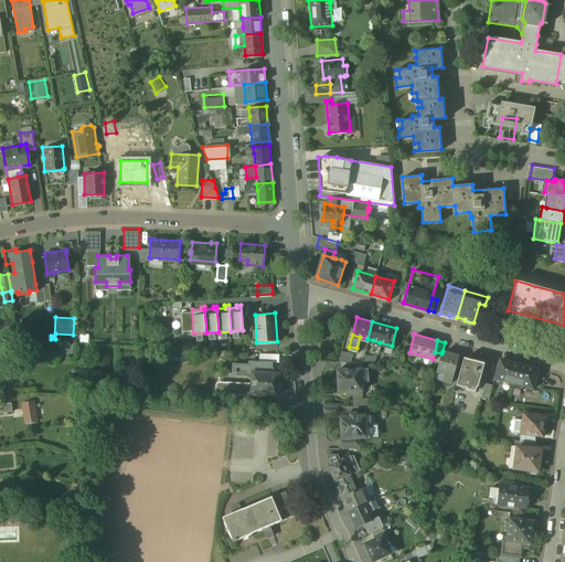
[(353,351),(342,348),(339,359),(351,360),(353,351)]
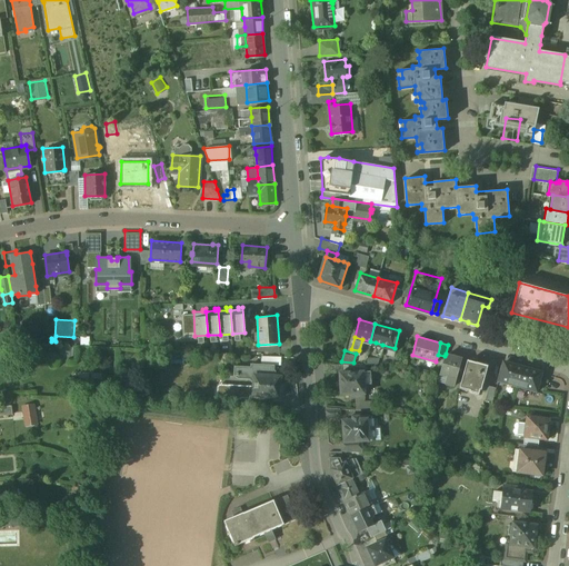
[(461,357),(446,354),(445,356),(440,374),(447,376),(446,383),(453,384),(455,378),(456,378),(461,357)]
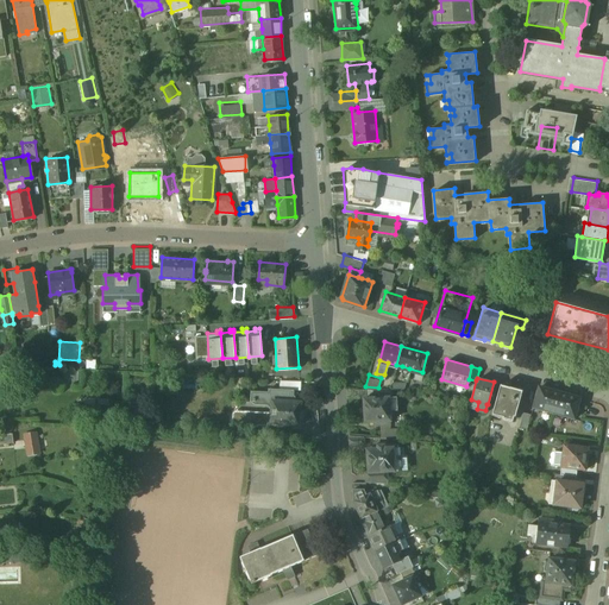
[(521,389),(500,383),(491,415),(502,417),(503,413),(513,415),(521,389)]
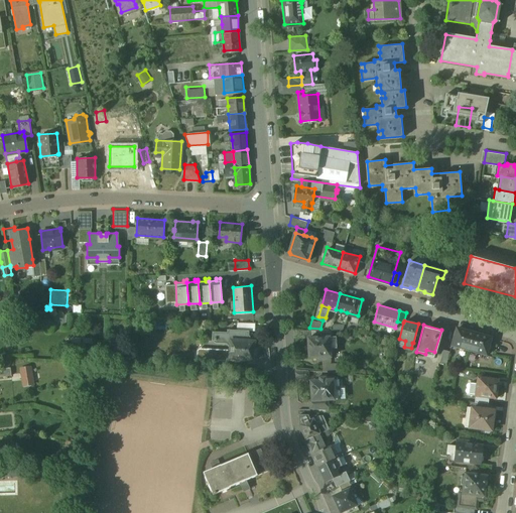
[(474,332),(456,327),(450,344),(469,349),(474,332)]
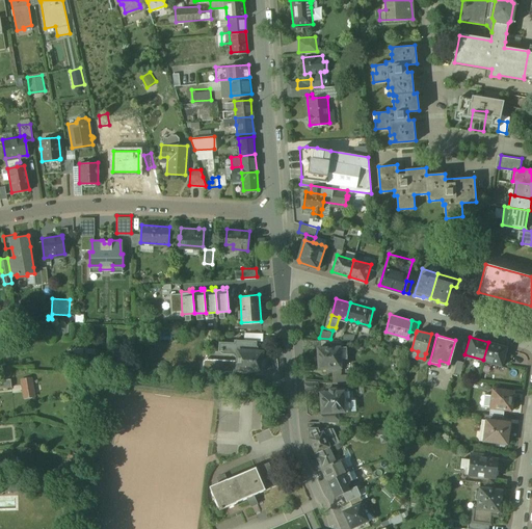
[(257,339),(234,338),(234,341),(220,340),(219,349),(237,350),(238,349),(256,350),(257,339)]
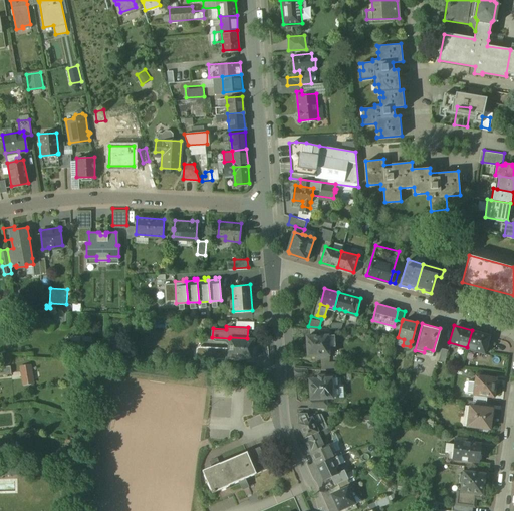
[(319,327),(308,326),(308,335),(319,334),(319,327)]
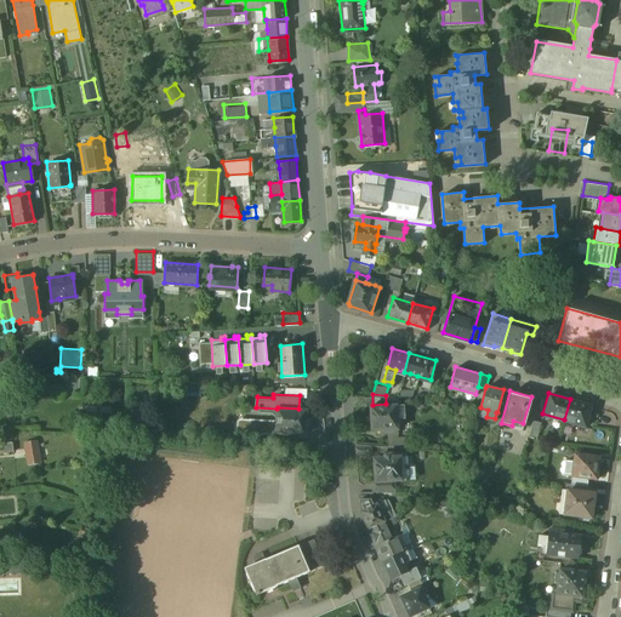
[(590,405),(570,399),(564,420),(584,426),(590,405)]
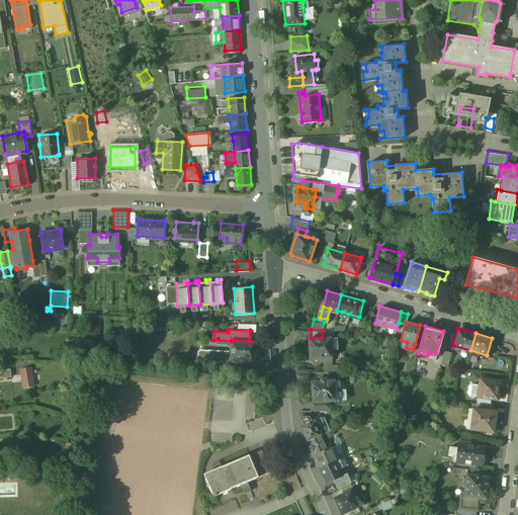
[(311,338),(309,338),(310,358),(332,357),(331,348),(330,337),(322,337),(311,338)]
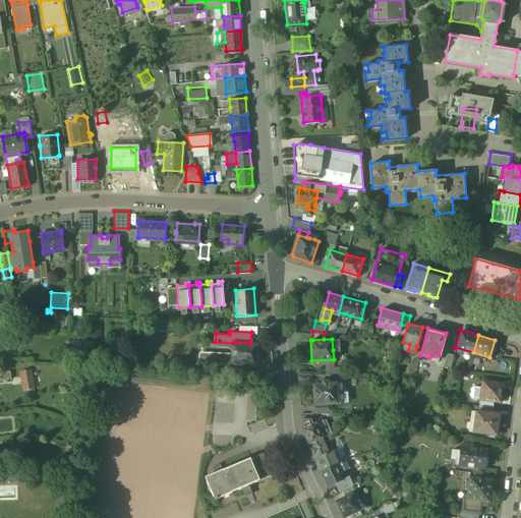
[(250,343),(233,342),(232,343),(232,351),(232,361),(232,362),(235,362),(238,365),(242,365),(245,362),(255,363),(255,362),(257,360),(258,355),(256,353),(256,344),(250,343)]
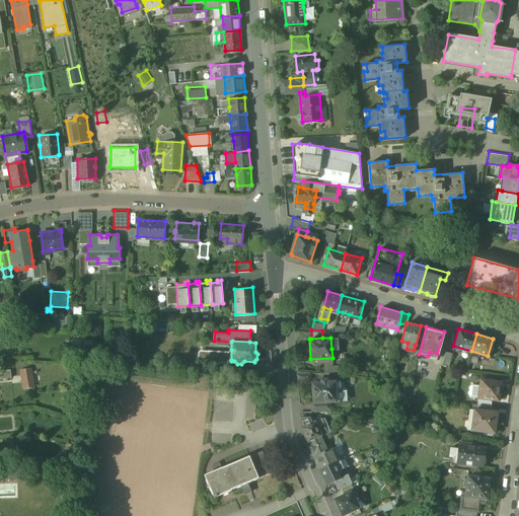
[(231,350),(208,349),(205,352),(205,358),(208,361),(215,361),(215,363),(220,363),(220,362),(228,362),(228,360),(231,360),(231,350)]
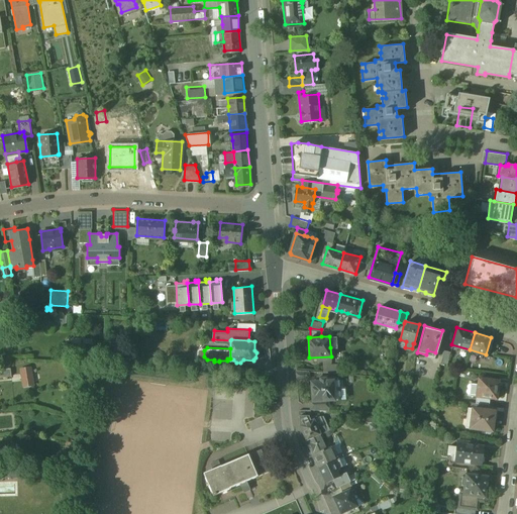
[(30,366),(21,368),(24,384),(33,382),(30,366)]
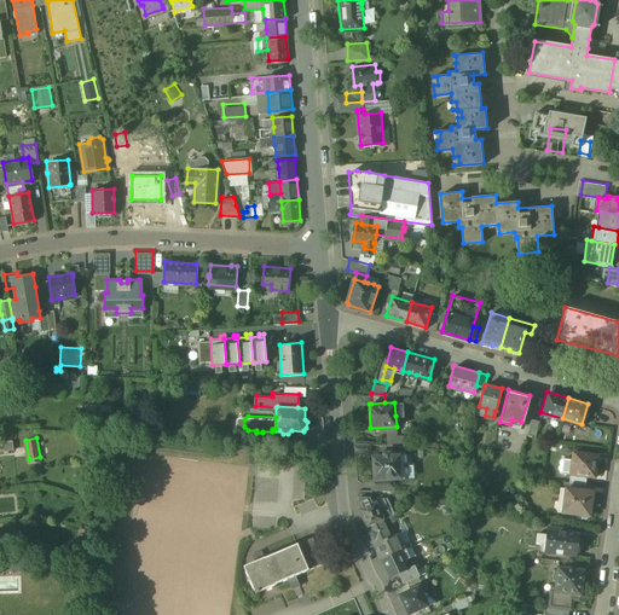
[(12,439),(0,440),(0,448),(13,447),(12,439)]
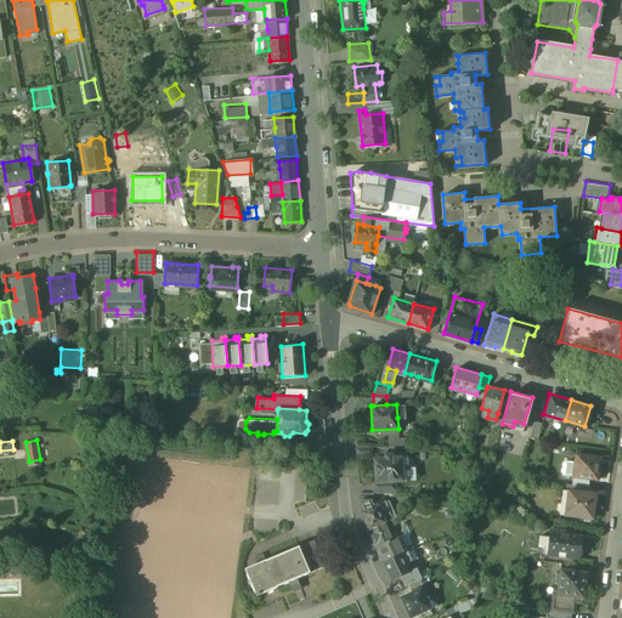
[(599,457),(575,454),(572,475),(597,478),(599,457)]
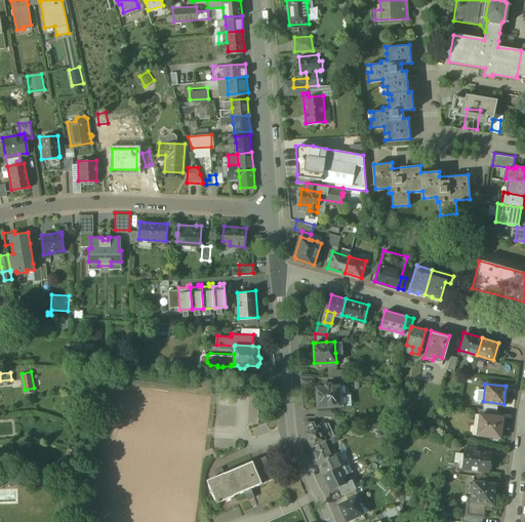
[(324,386),(316,387),(318,406),(334,405),(340,405),(339,391),(338,385),(324,386)]
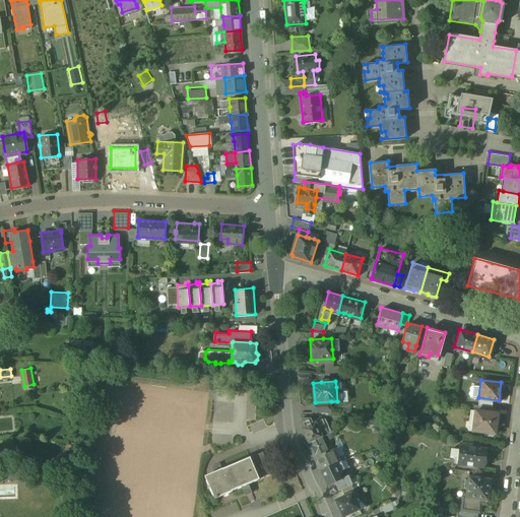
[(331,401),(315,402),(313,402),(314,410),(332,411),(331,401)]
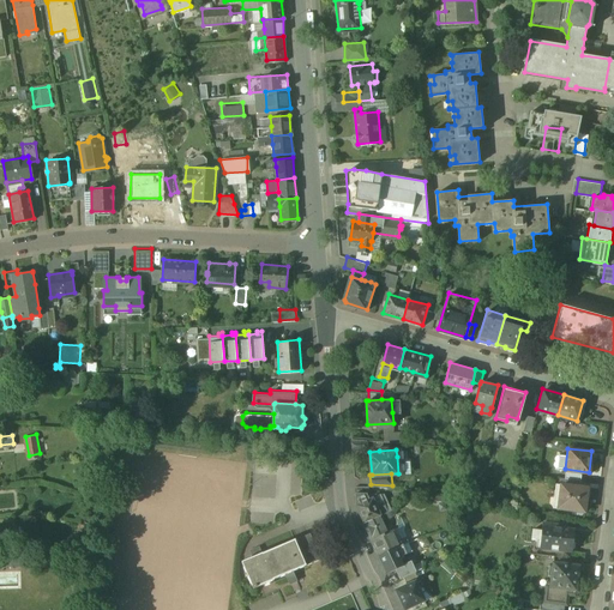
[(587,485),(560,483),(558,506),(584,509),(585,497),(589,495),(589,490),(587,488),(587,485)]
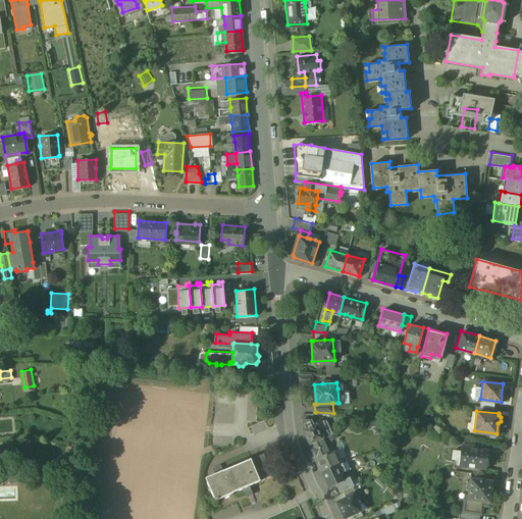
[(315,424),(312,419),(303,418),(304,428),(311,443),(323,436),(331,433),(332,432),(326,418),(314,419),(316,423),(315,424)]
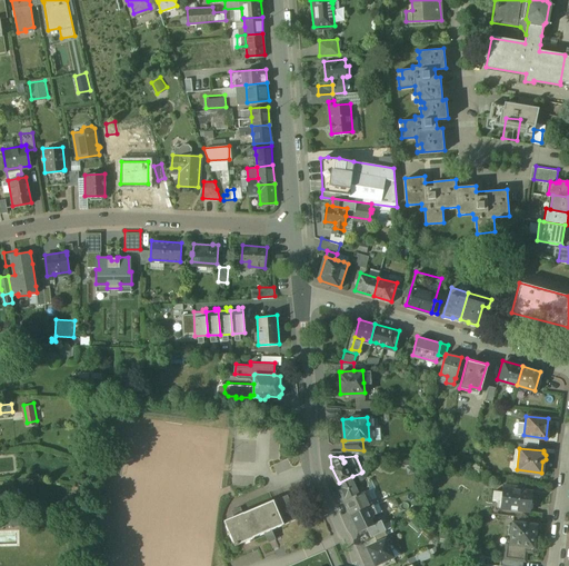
[(361,473),(352,476),(356,482),(363,478),(361,473)]
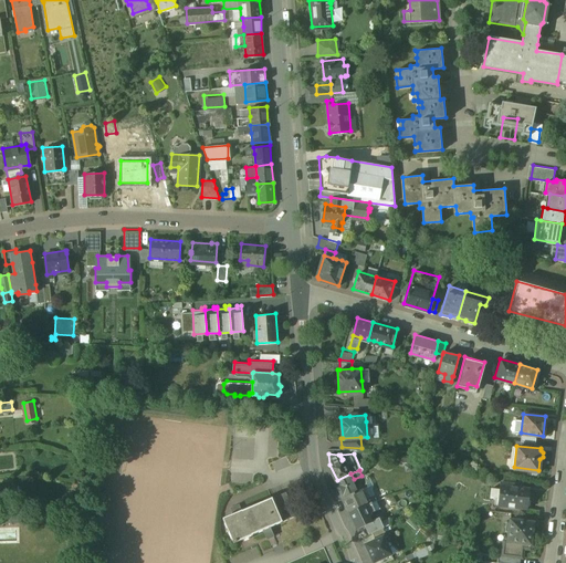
[(350,473),(337,480),(344,496),(358,489),(354,479),(350,473)]
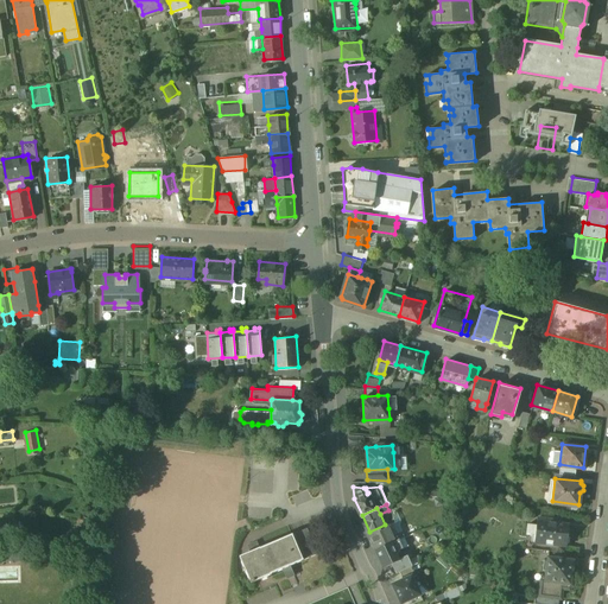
[(567,544),(567,541),(569,540),(570,536),(568,534),(569,523),(558,521),(558,519),(551,517),(537,515),(536,523),(527,522),(526,532),(534,533),(534,540),(567,545),(567,544)]
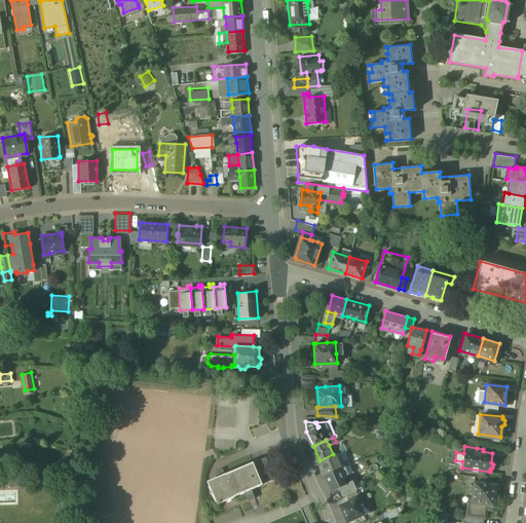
[(333,454),(320,460),(326,475),(339,469),(342,467),(339,461),(336,453),(333,454)]
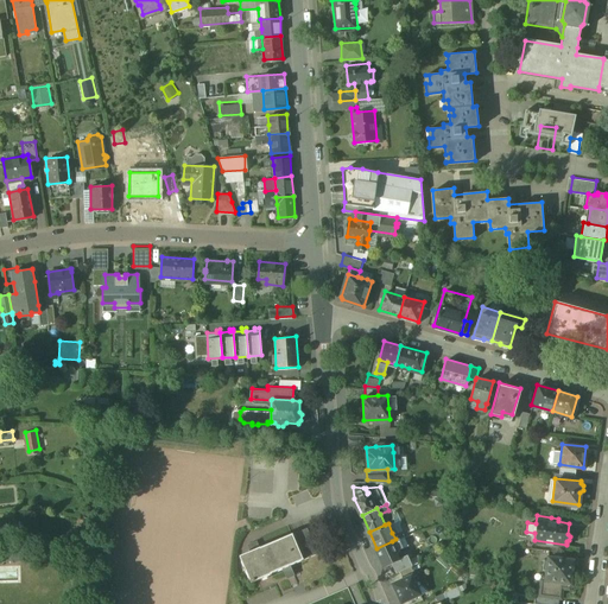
[(317,552),(306,527),(292,533),(303,558),(317,552)]
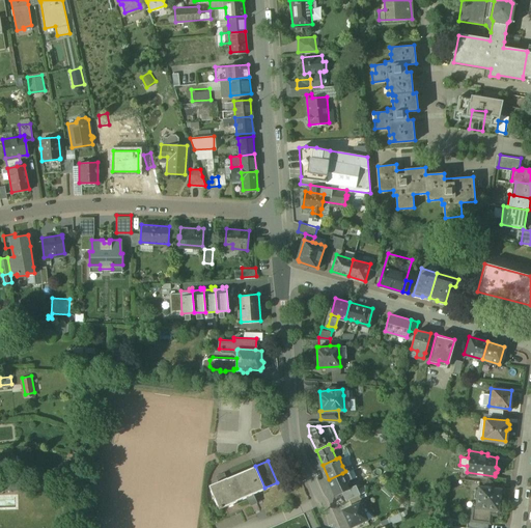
[(255,466),(227,478),(227,477),(226,477),(225,474),(217,477),(219,480),(208,485),(219,508),(227,504),(227,505),(238,501),(236,500),(247,496),(250,502),(256,499),(253,493),(264,488),(255,466)]
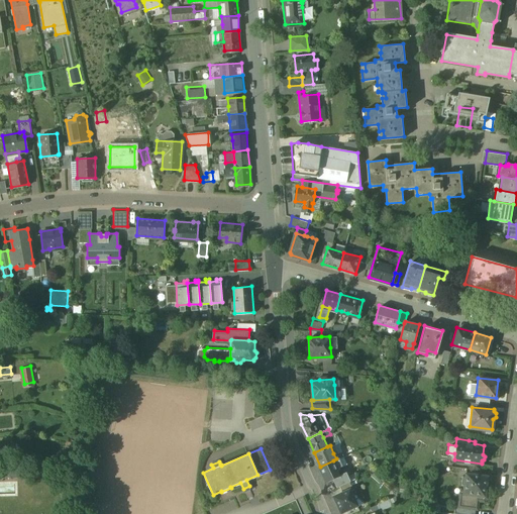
[(333,460),(320,467),(326,480),(339,475),(336,467),(333,460)]
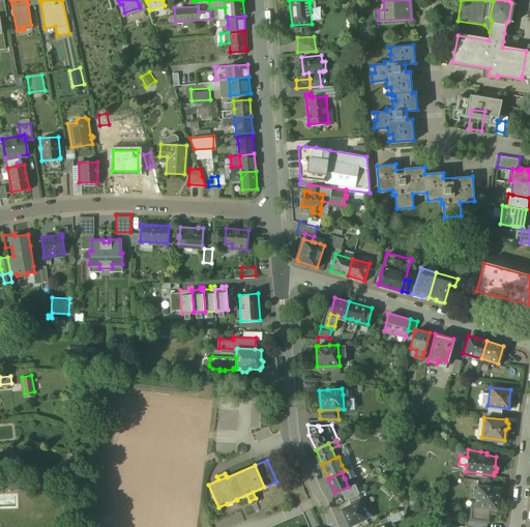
[(498,488),(477,485),(475,496),(474,504),(474,505),(496,507),(497,501),(498,488)]
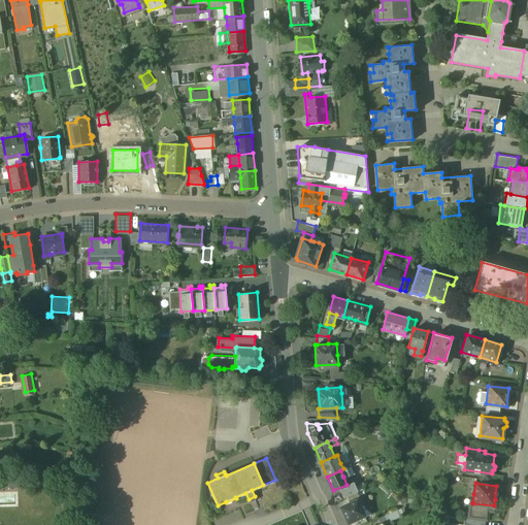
[(361,496),(339,505),(347,522),(364,514),(361,507),(364,505),(363,504),(364,503),(361,496)]
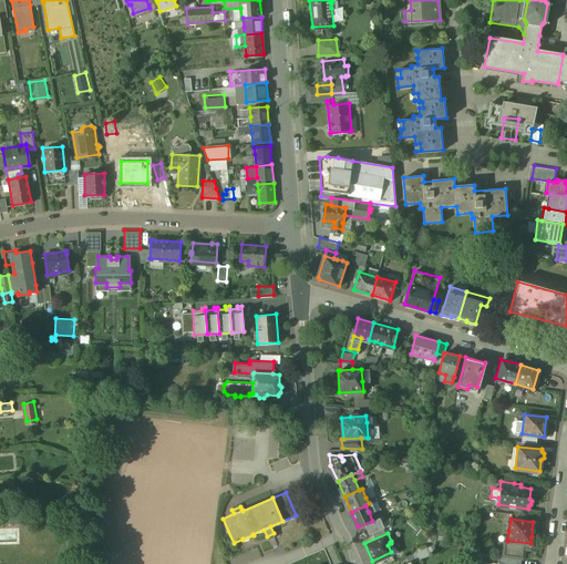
[(531,543),(507,541),(507,540),(504,540),(502,553),(522,556),(524,547),(531,549),(531,546),(533,544),(534,539),(532,536),(531,543)]
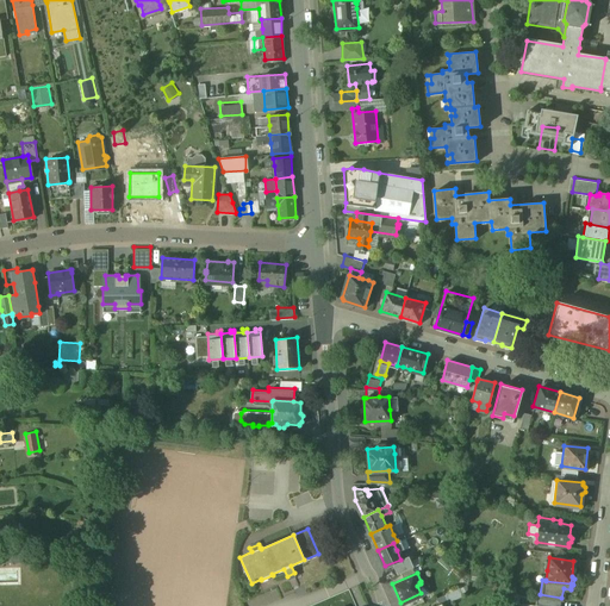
[(458,586),(446,591),(449,599),(461,593),(458,586)]
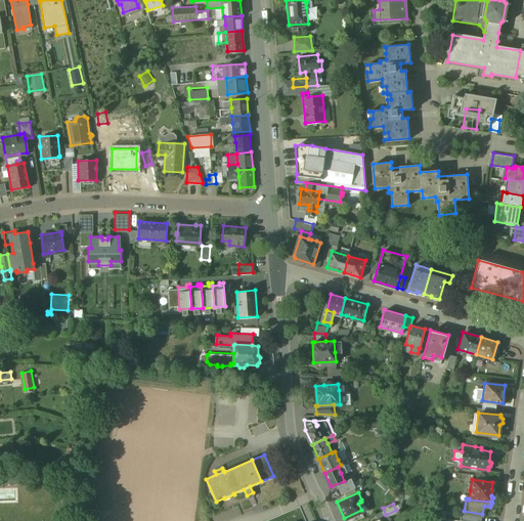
[(480,520),(482,514),(464,511),(460,512),(459,519),(475,520),(480,520)]
